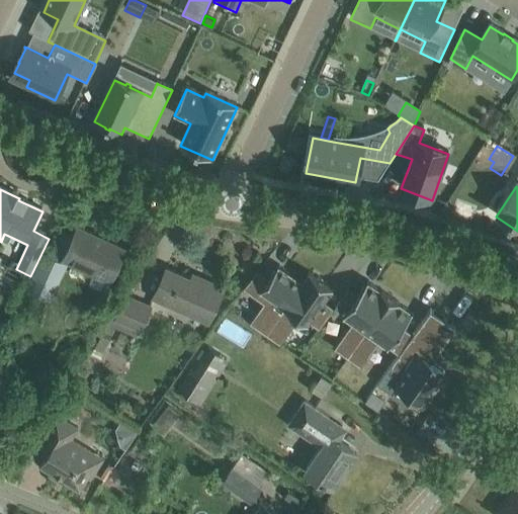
[(105,293),(123,252),(93,238),(93,237),(77,230),(63,260),(95,275),(90,286),(105,293)]
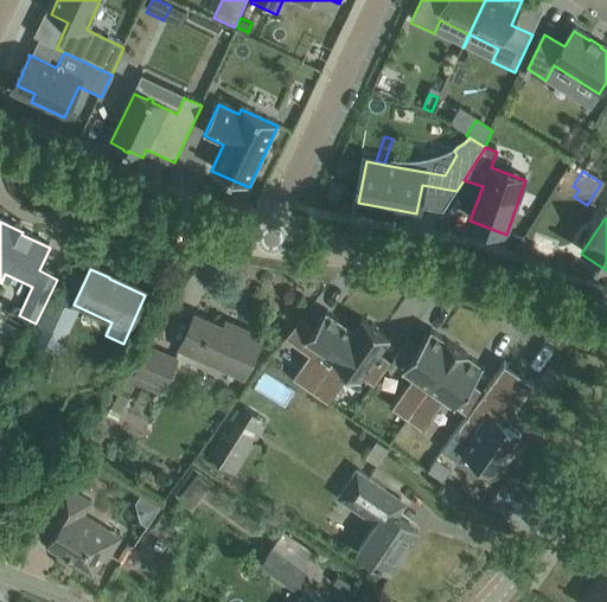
[(31,344),(52,353),(71,312),(51,302),(31,344)]
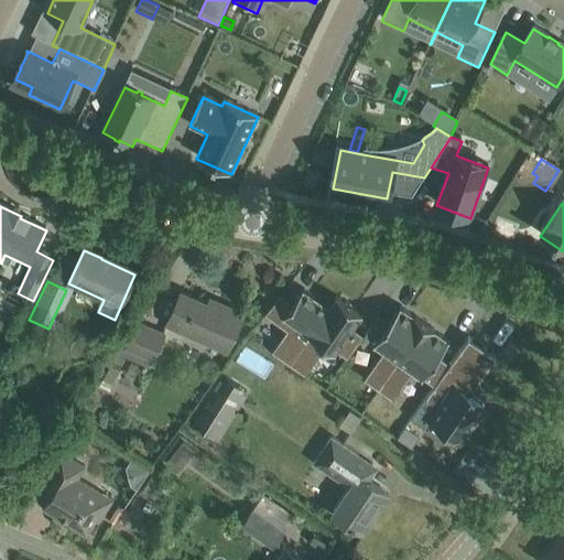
[(289,366),(327,310),(304,293),(304,292),(303,291),(293,305),(281,297),(264,316),(286,333),(271,354),(289,366)]
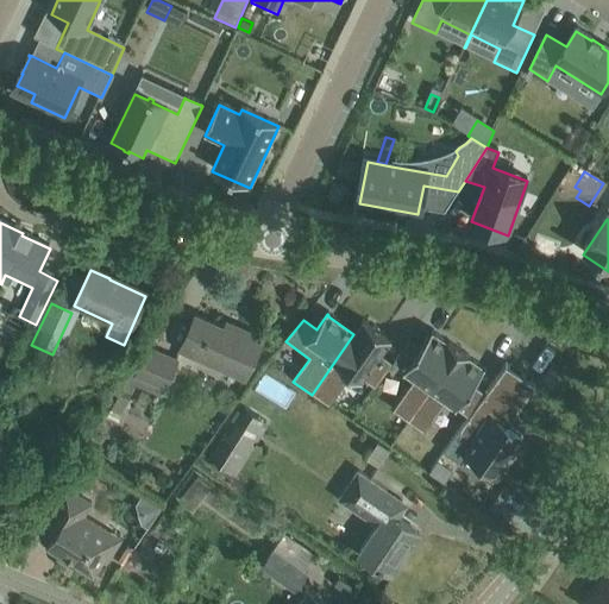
[(195,319),(186,340),(180,352),(244,382),(252,364),(262,341),(236,331),(233,335),(195,319)]
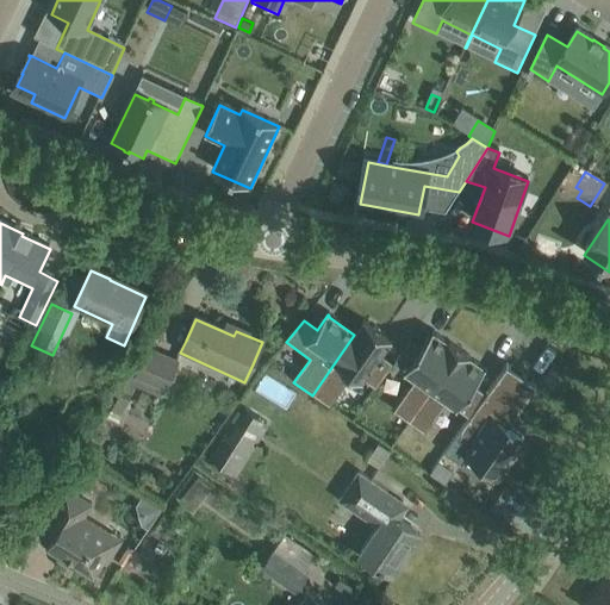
[(375,390),(393,366),(393,365),(381,357),(391,344),(392,344),(392,343),(363,323),(362,324),(363,324),(356,336),(354,335),(312,395),(330,407),(350,378),(362,386),(363,385),(362,384),(363,381),(375,390)]
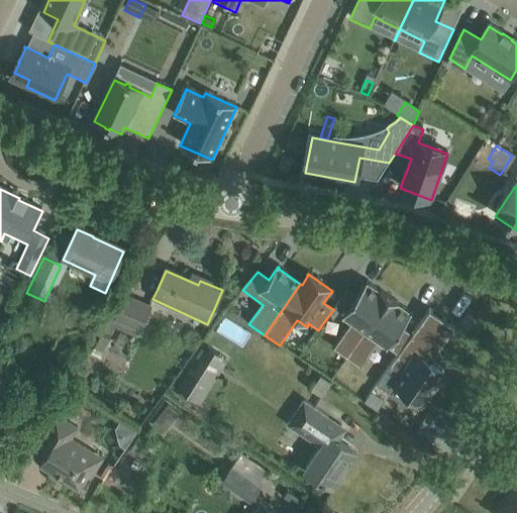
[(346,360),(390,298),(381,292),(381,293),(368,284),(369,284),(368,283),(357,297),(347,290),(333,309),(333,310),(342,317),(341,318),(342,319),(343,318),(351,324),(333,349),(346,360)]
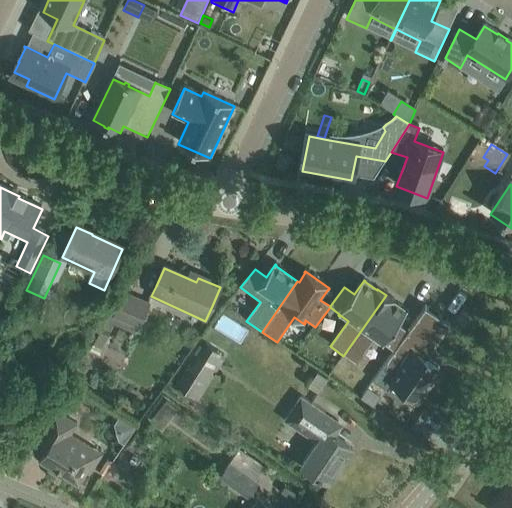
[(23,314),(29,299),(20,295),(13,309),(23,314)]
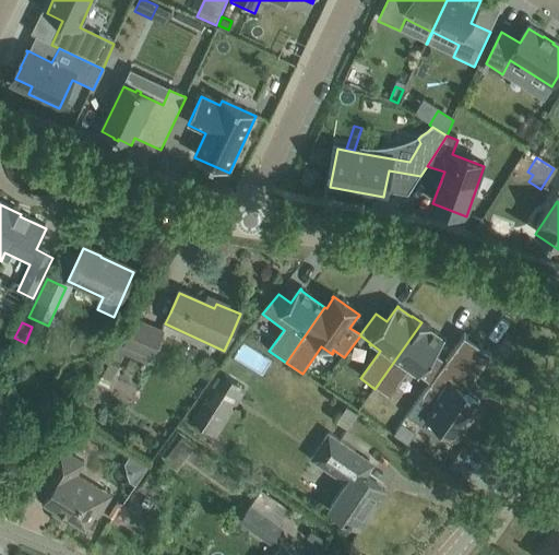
[(146,367),(162,334),(137,322),(126,346),(120,344),(102,380),(111,385),(122,357),(146,367)]
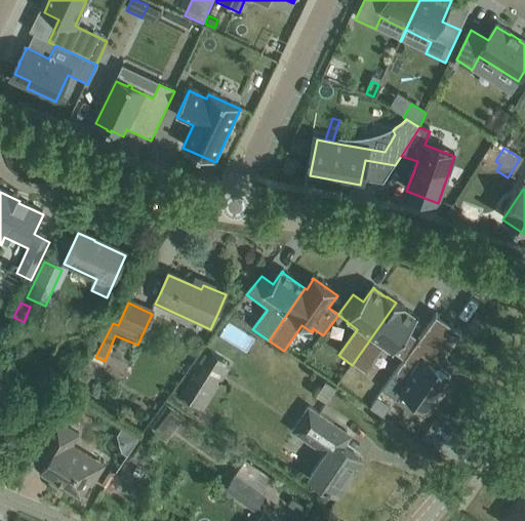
[(404,309),(396,303),(352,365),(366,374),(384,349),(392,354),(392,355),(393,356),(394,354),(404,361),(419,341),(409,333),(418,319),(417,318),(417,319),(404,310),(404,309)]
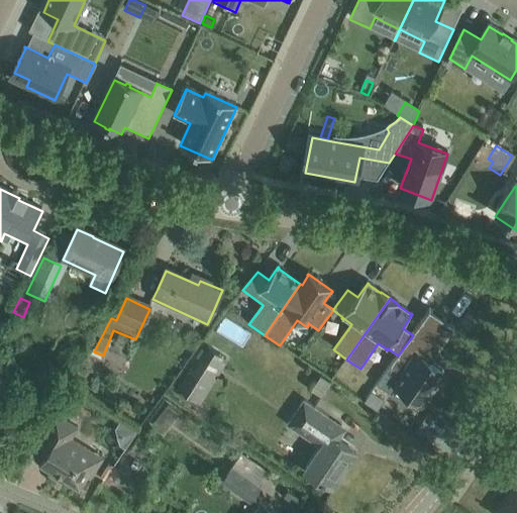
[(474,325),(464,318),(458,325),(469,332),(474,325)]
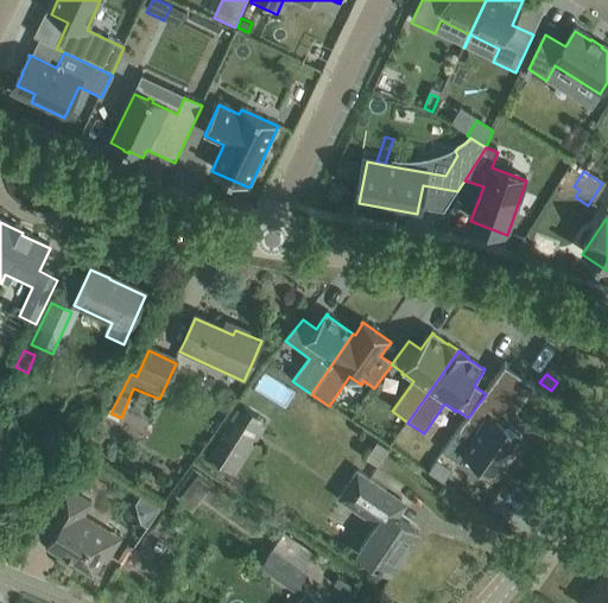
[(208,470),(229,483),(233,477),(234,478),(277,412),(252,397),(208,470)]
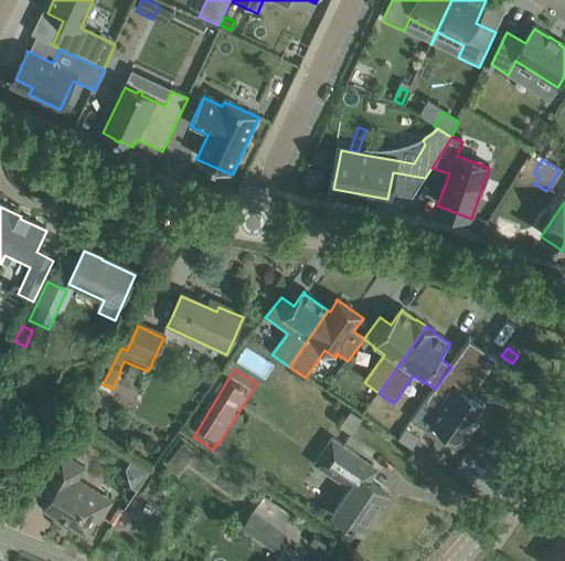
[(457,389),(433,423),(461,443),(484,409),(457,389)]
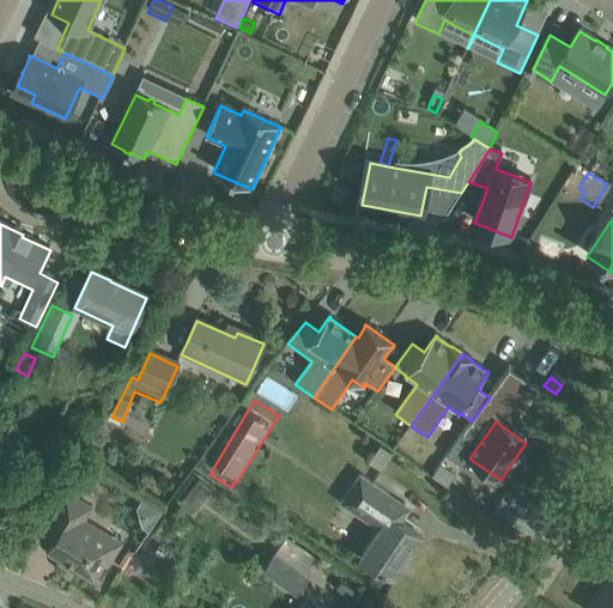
[(441,464),(431,475),(445,486),(455,474),(441,464)]
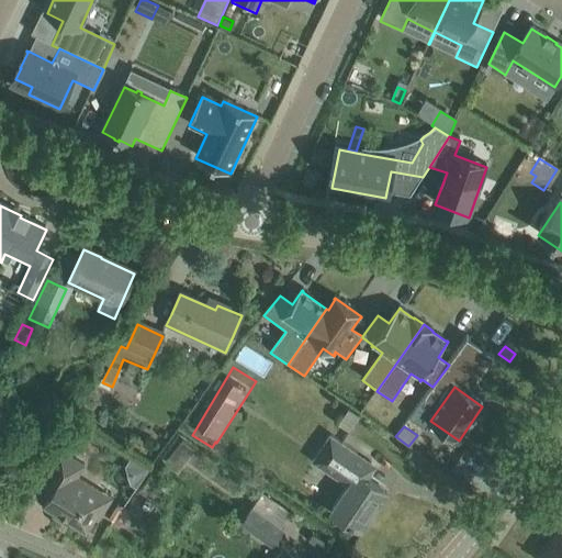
[(81,427),(69,432),(72,444),(85,439),(81,427)]
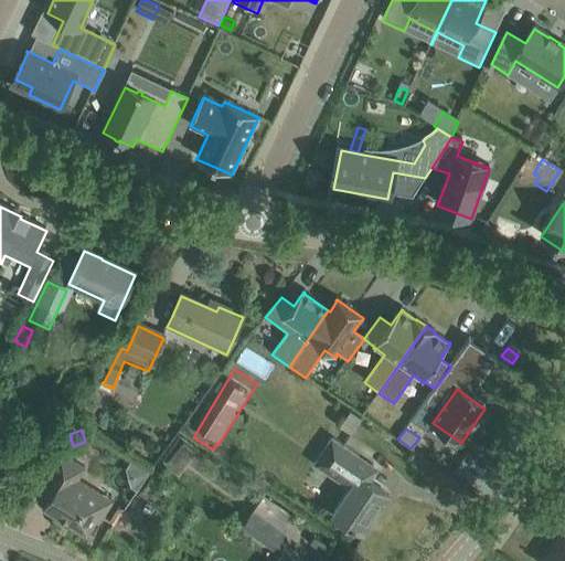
[(374,512),(386,496),(351,472),(360,459),(341,446),(332,440),(313,467),(349,491),(333,515),(345,524),(364,536),(379,516),(374,512)]
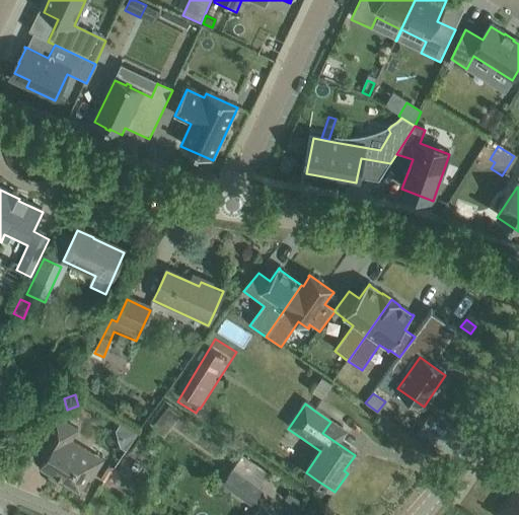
[(168,410),(153,430),(165,438),(179,418),(168,410)]
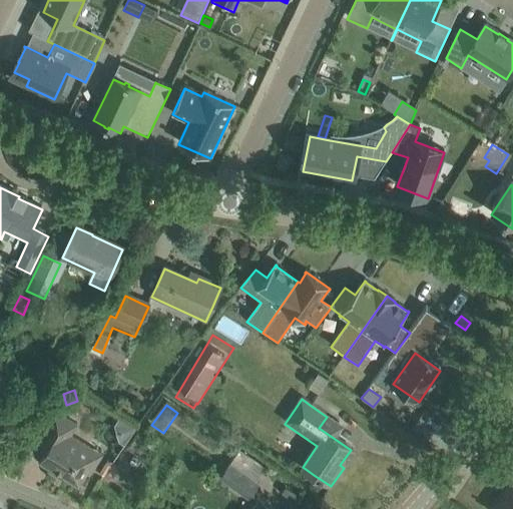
[(46,452),(39,463),(79,487),(87,473),(91,475),(100,460),(68,441),(77,427),(55,413),(35,445),(46,452)]
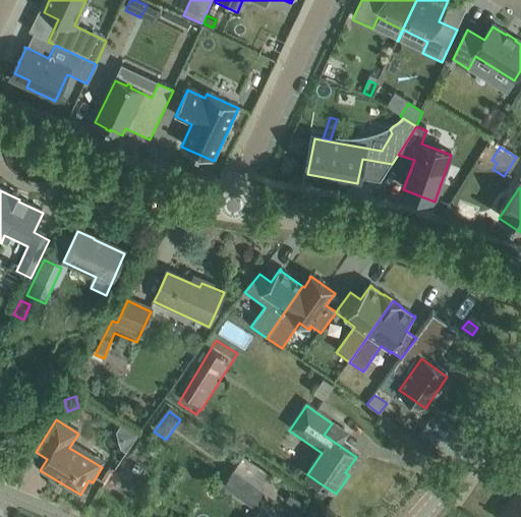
[(231,473),(222,487),(251,508),(262,493),(231,473)]
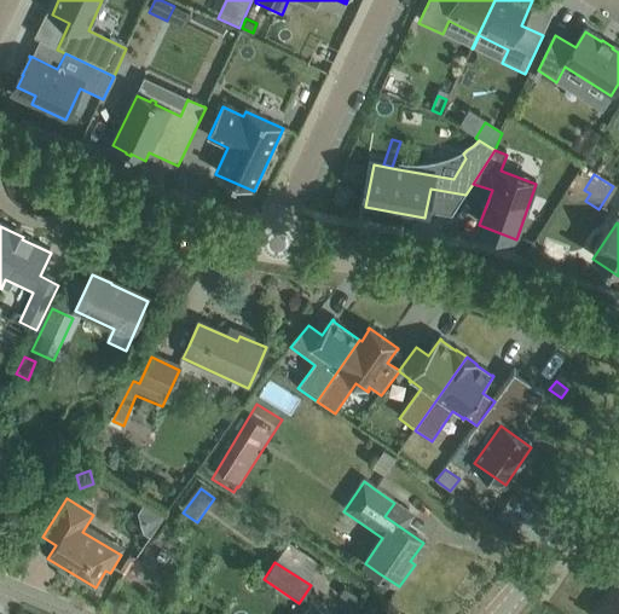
[(618,613),(618,586),(597,613),(618,613)]
